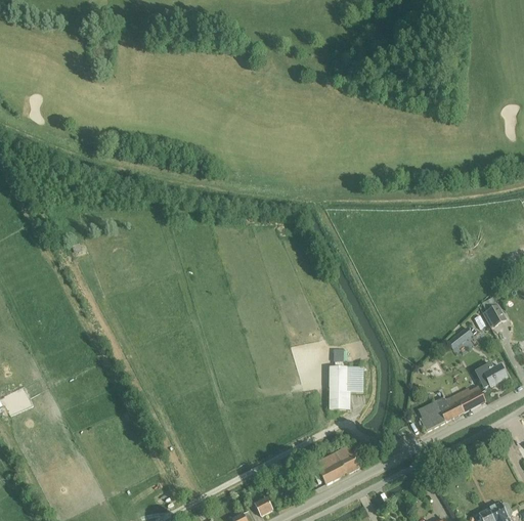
[(67,222),(70,232),(83,228),(80,218),(67,222)]
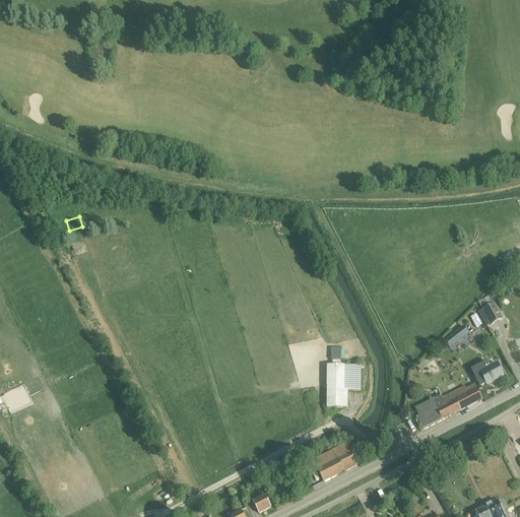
[(482,309),(491,323),(502,317),(494,303),(482,309)]
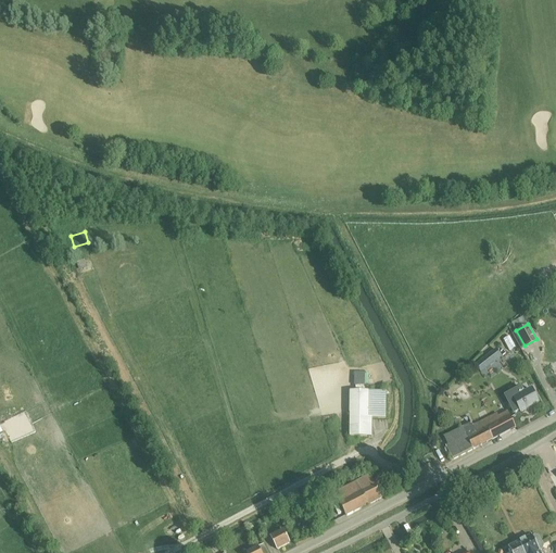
[(485,355),(476,363),(481,371),(492,363),(485,355)]
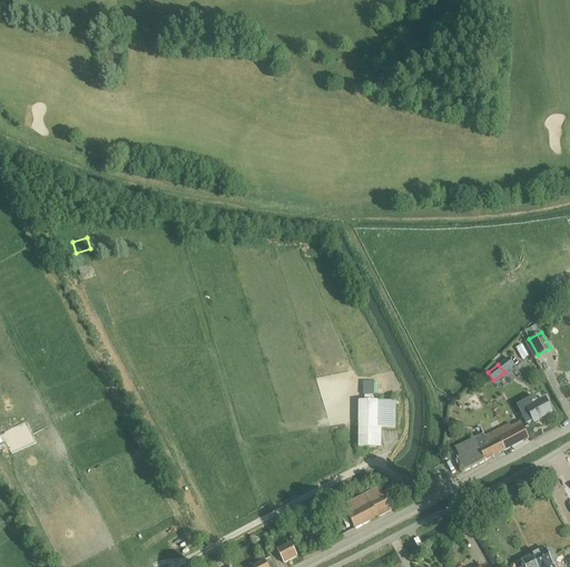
[(534,394),(517,403),(527,422),(532,419),(533,420),(552,410),(544,397),(538,401),(534,394)]
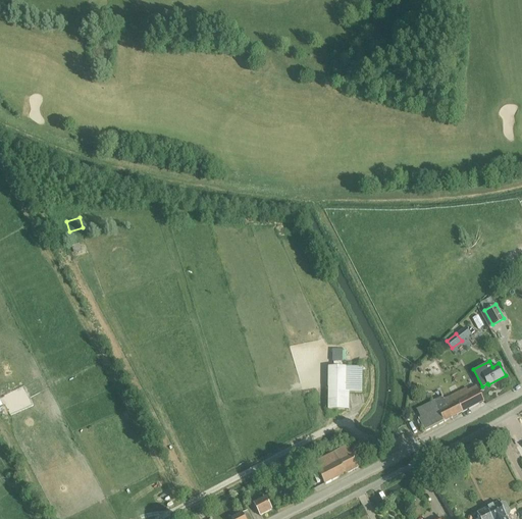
[(328,407),(345,407),(346,390),(362,390),(362,364),(335,364),(329,364),(328,407)]
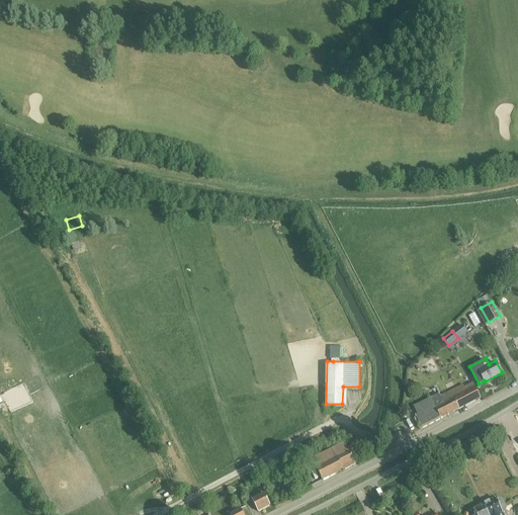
[(418,413),(416,413),(422,425),(480,396),(472,381),(461,387),(460,383),(440,394),(439,392),(414,405),(418,413)]
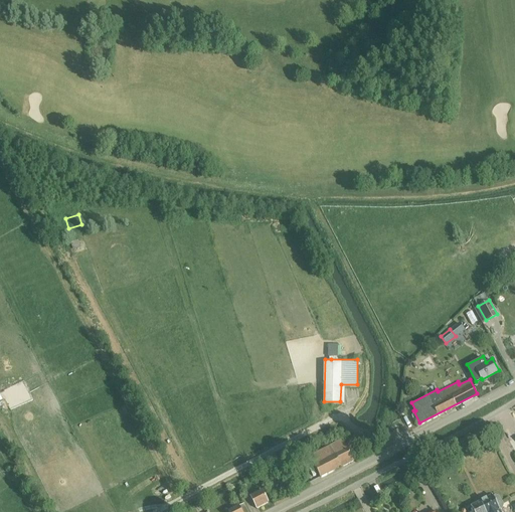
[(309,455),(314,463),(320,476),(340,465),(339,463),(352,457),(345,443),(342,438),(309,455)]
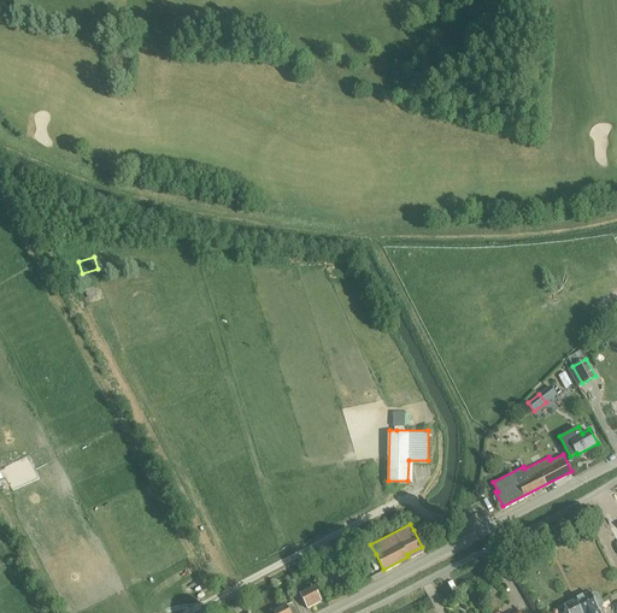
[(319,572),(321,575),(318,576),(322,582),(324,581),(325,584),(329,583),(328,579),(351,567),(347,561),(324,572),(324,570),(319,572)]
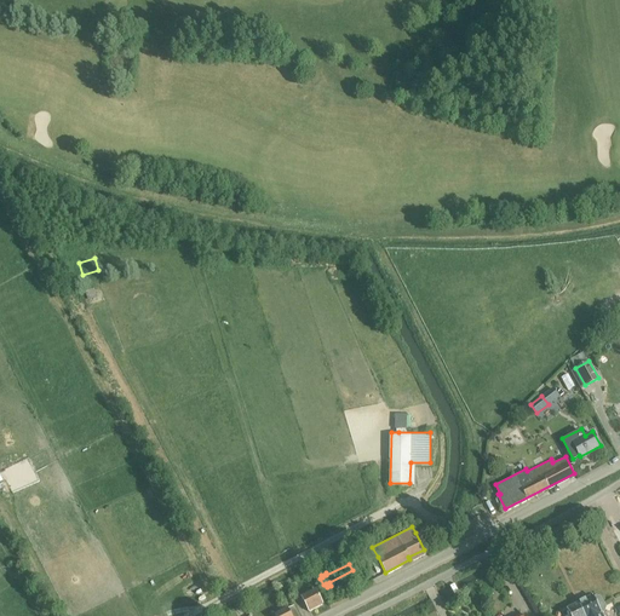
[(302,596),(309,610),(323,603),(315,588),(302,596)]
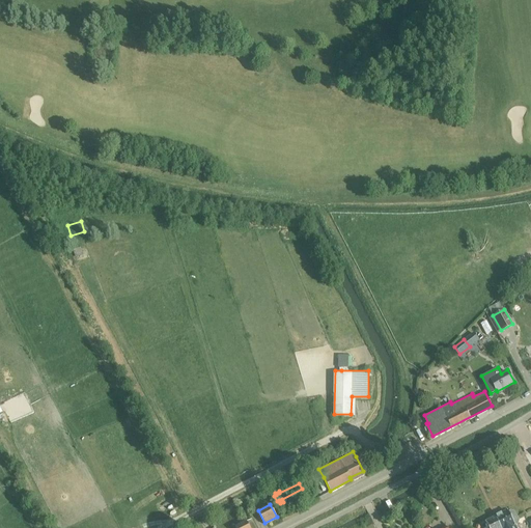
[(507,510),(495,517),(500,527),(515,527),(514,525),(516,524),(519,520),(514,512),(510,511),(508,512),(507,510)]
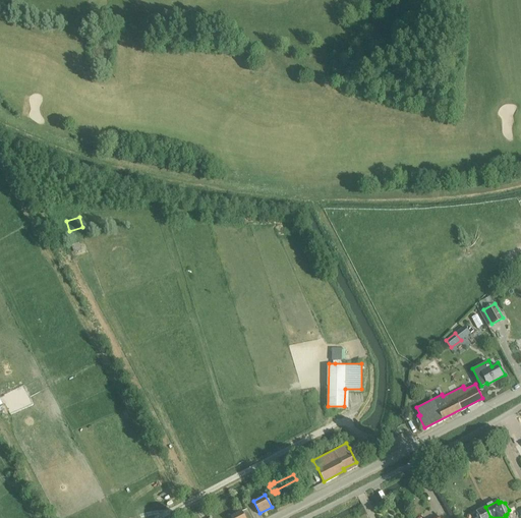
[(241,510),(241,511),(245,517),(251,517),(252,517),(247,507),(241,510)]
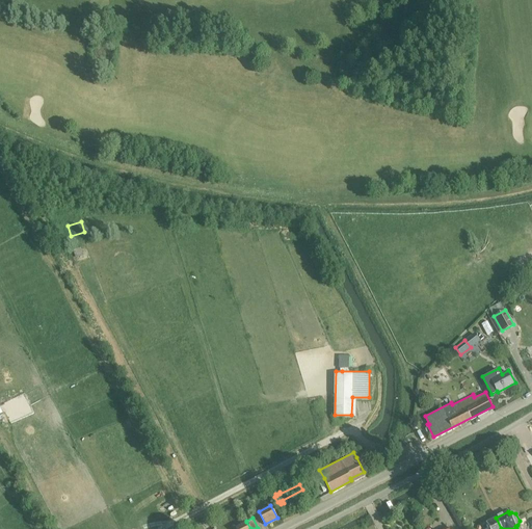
[(501,528),(496,518),(486,523),(488,528),(501,528)]
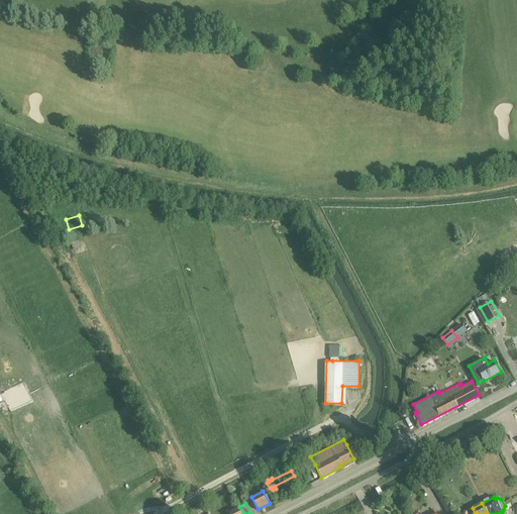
All buildings are outlined.
